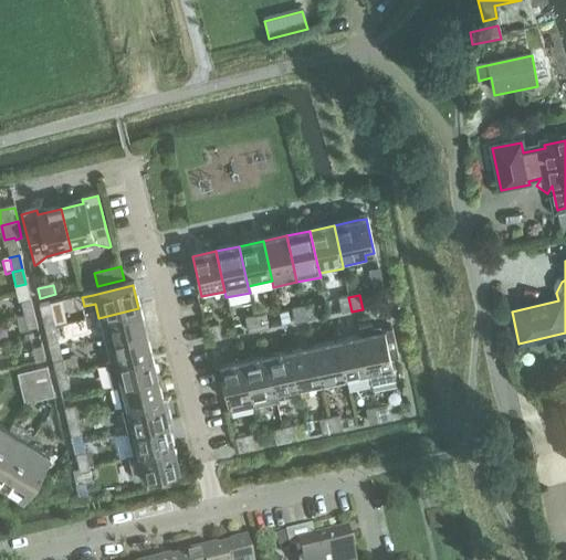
[(342,314),(352,312),(348,297),(338,299),(342,314)]
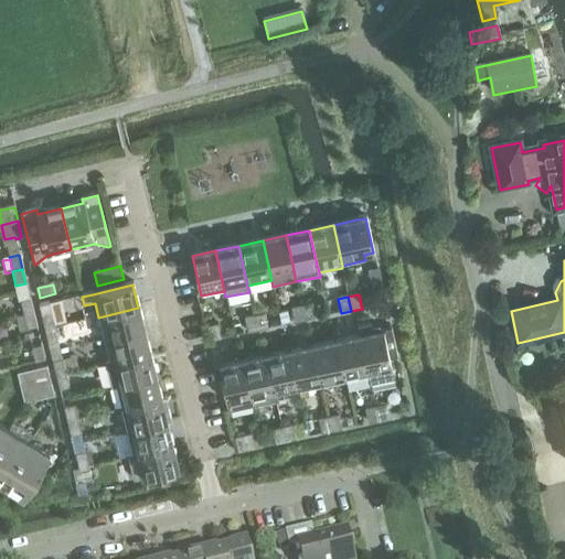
[(333,300),(324,302),(328,315),(337,313),(333,300)]
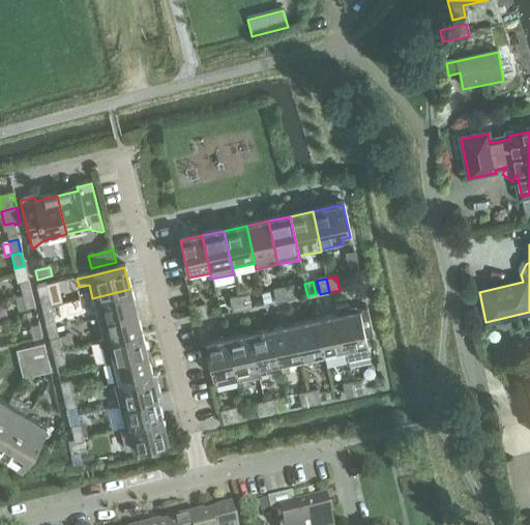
[(20,285),(23,298),(31,296),(28,283),(20,285)]
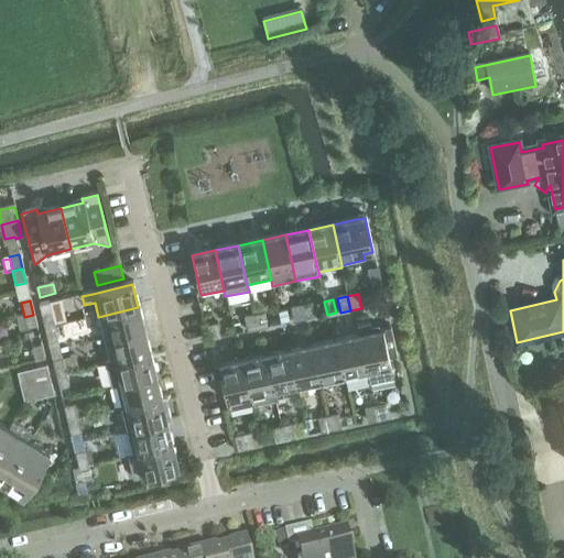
[(49,304),(39,307),(44,330),(54,328),(49,304)]
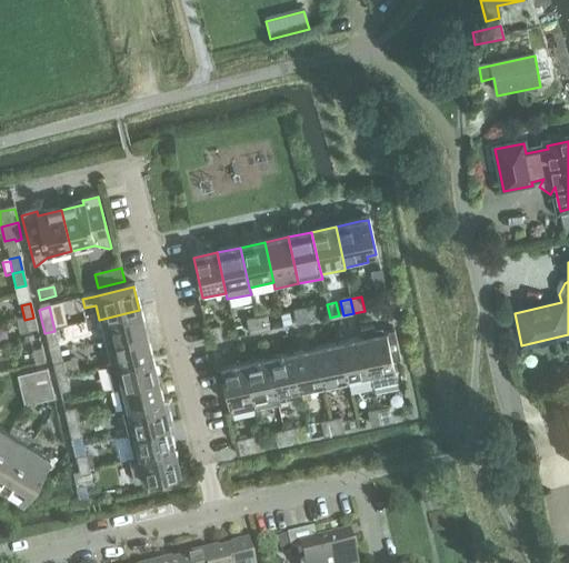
[(313,307),(303,309),(307,324),(317,322),(313,307)]
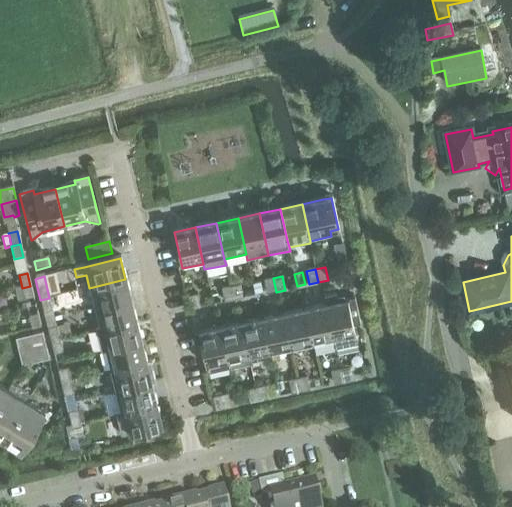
[(267,294),(276,292),(273,278),(264,280),(267,294)]
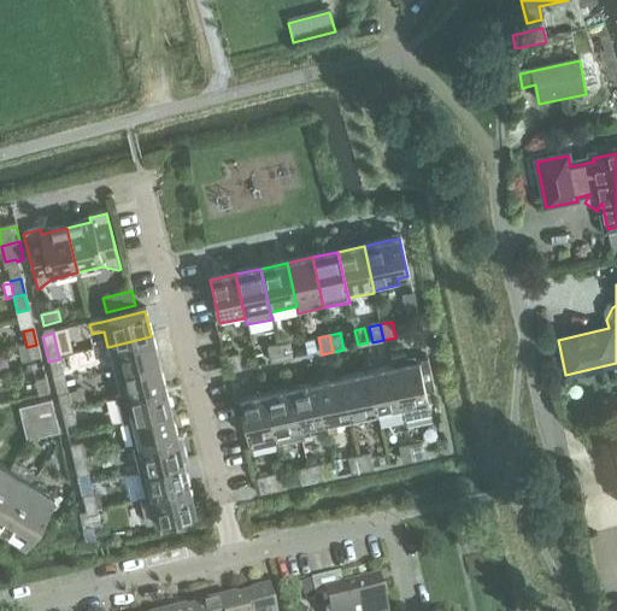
[(107,347),(113,372),(158,362),(151,336),(107,347)]
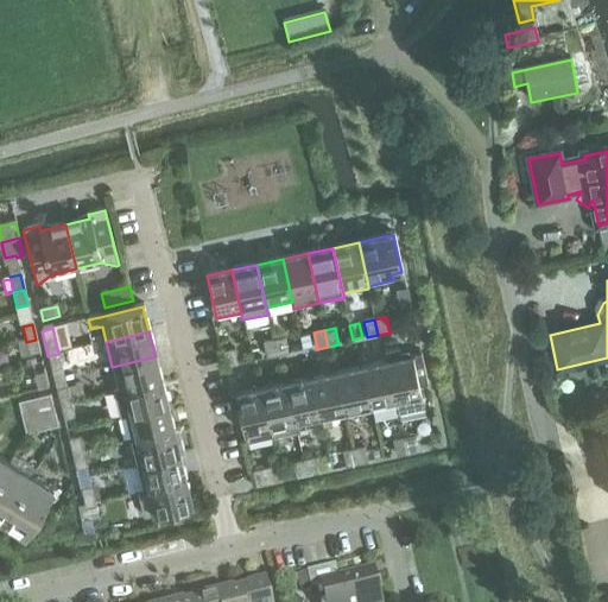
[(309,337),(301,338),(303,352),(312,350),(309,337)]
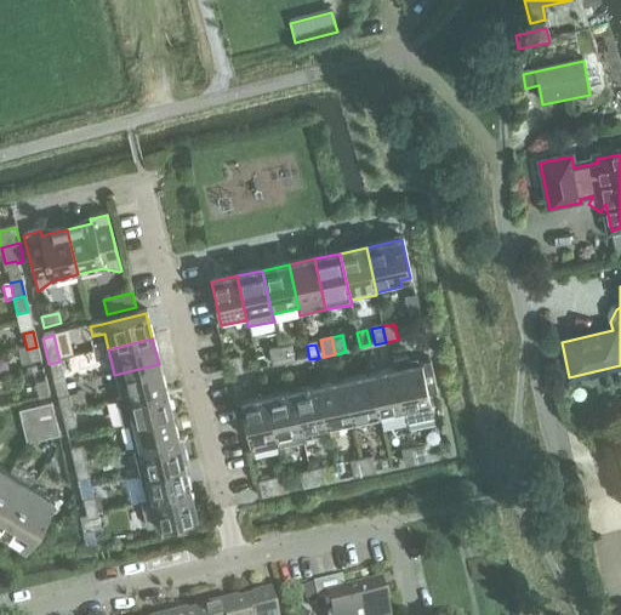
[(41,363),(36,347),(27,349),(30,365),(41,363)]
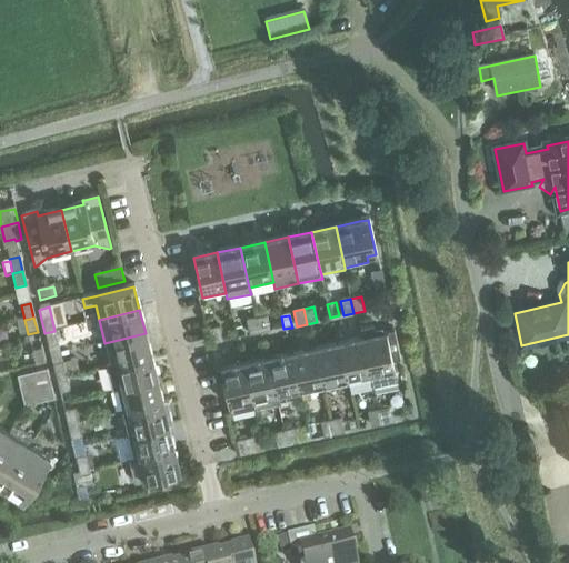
[(267,318),(257,320),(260,334),(270,332),(267,318)]
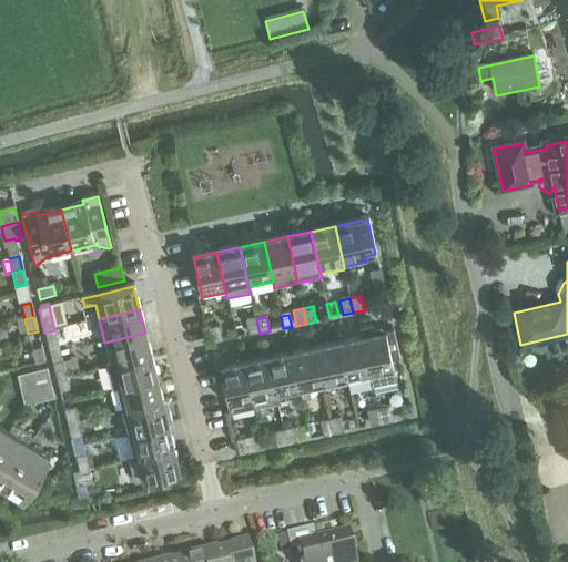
[(250,336),(260,334),(256,319),(246,322),(250,336)]
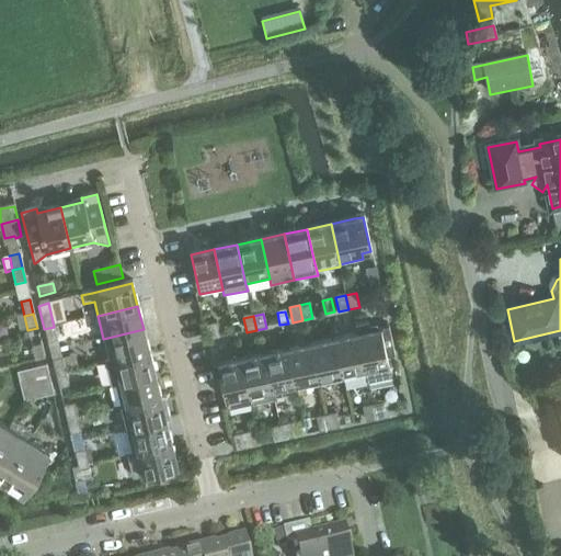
[(209,340),(219,338),(217,324),(206,326),(209,340)]
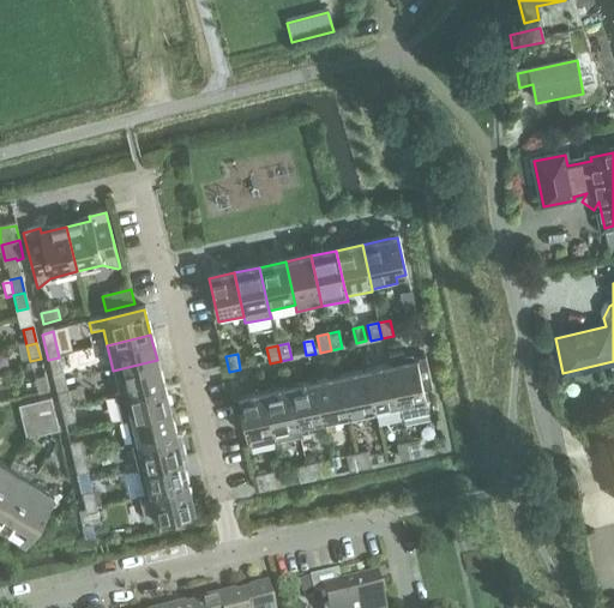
[(403,354),(390,357),(392,367),(402,410),(401,410),(403,420),(428,414),(427,405),(423,392),(433,390),(426,360),(405,363),(403,354)]
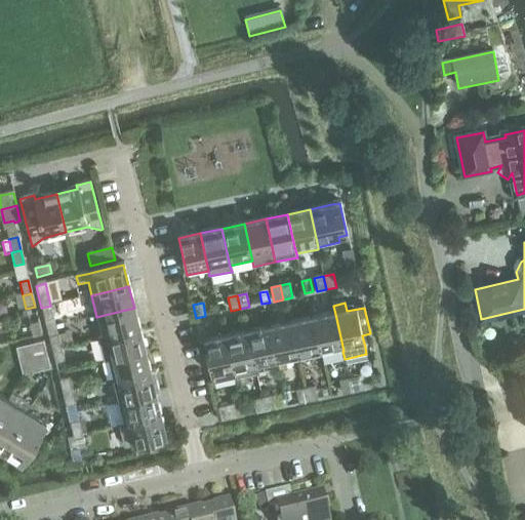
[(54,319),(50,306),(41,308),(45,321),(54,319)]
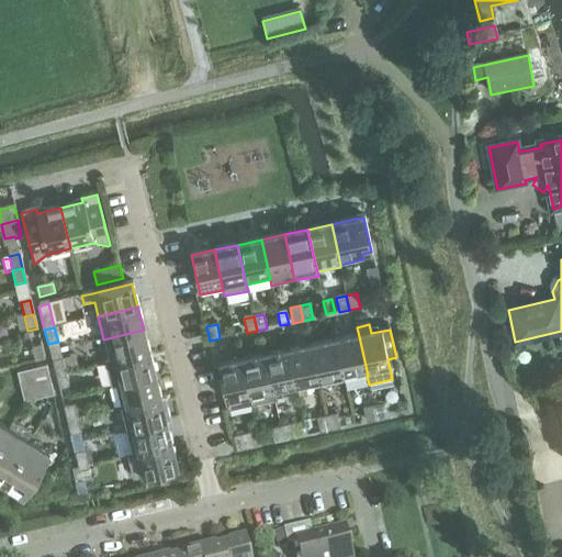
[(144,330),(103,340),(109,363),(110,363),(149,354),(144,330)]
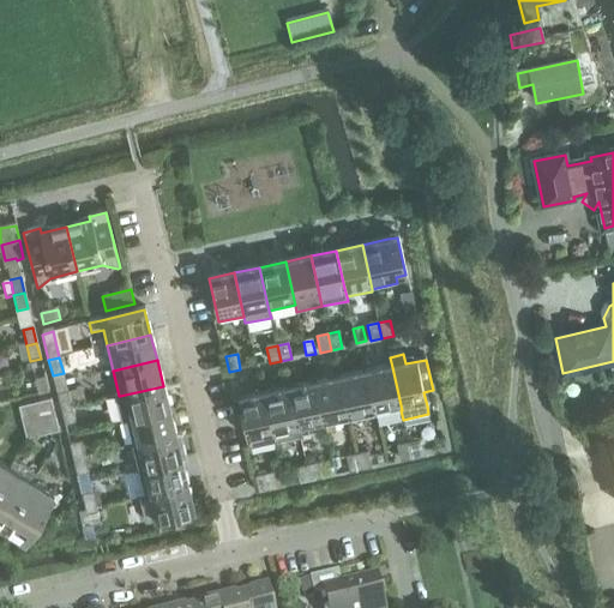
[(392,367),(366,372),(375,416),(401,410),(402,410),(392,367)]
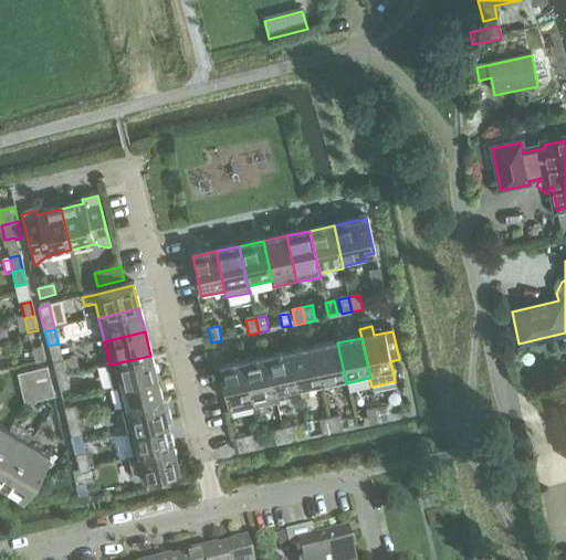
[(337,342),(314,348),(323,388),(346,383),(337,342)]
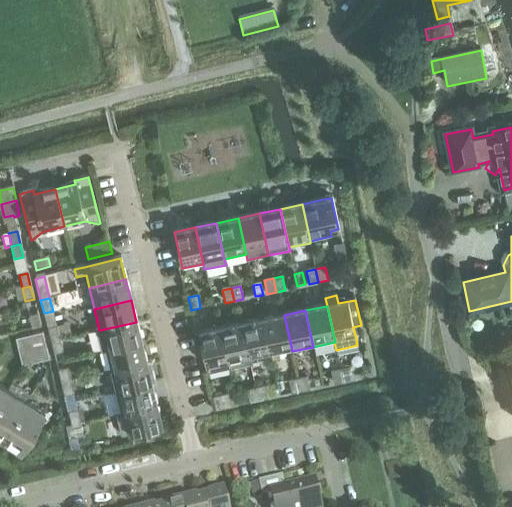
[(32,331),(41,328),(38,315),(29,318),(32,331)]
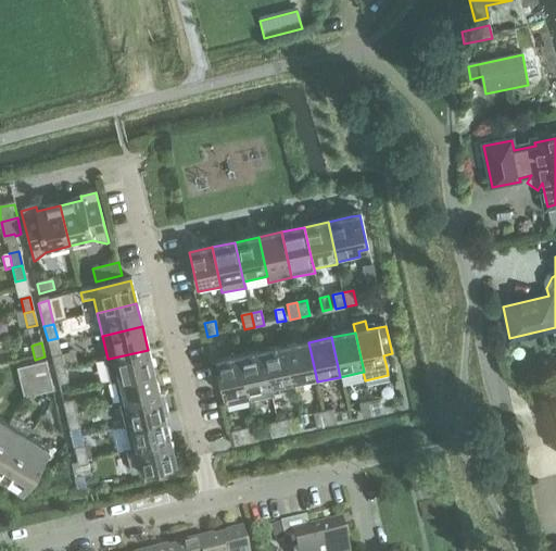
[(308,342),(286,347),(294,387),(317,382),(308,342)]
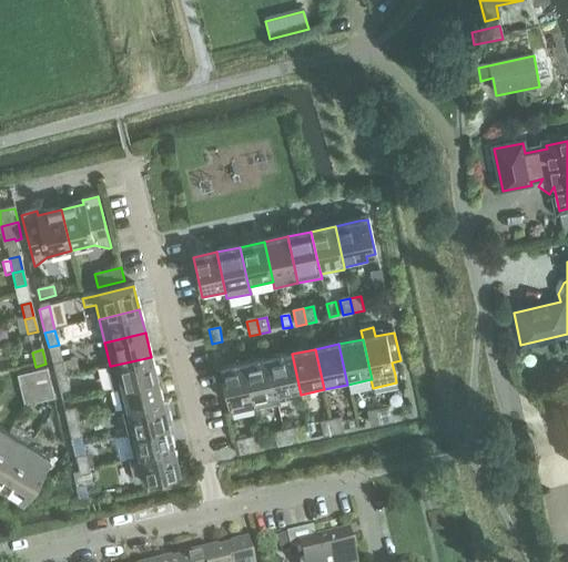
[(276,399),(277,399),(301,395),(292,354),(267,359),(276,399)]
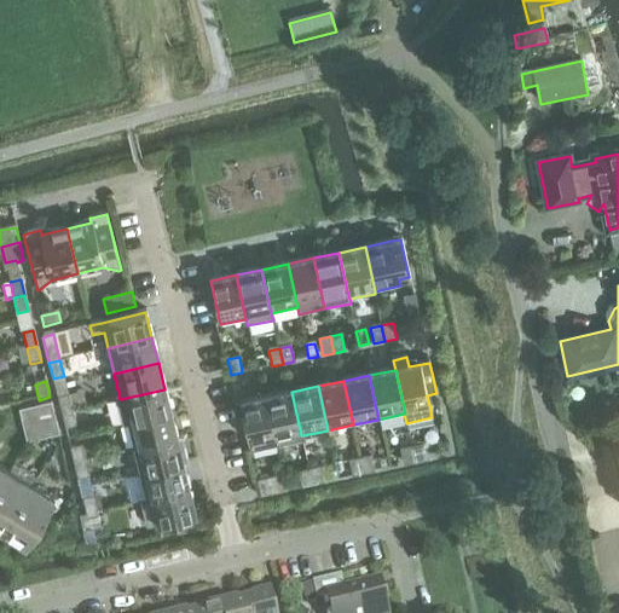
[(120,399),(115,400),(121,427),(122,427),(127,426),(171,415),(165,389),(121,399),(120,399)]
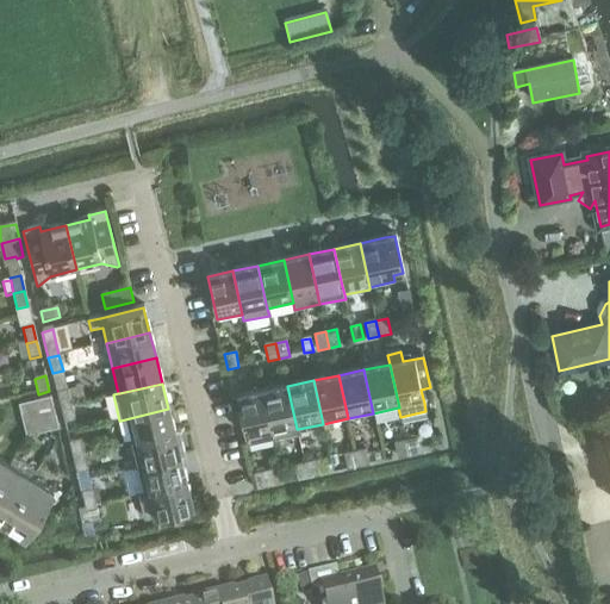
[(287,386),(262,392),(273,440),(299,435),(298,429),(297,429),(287,386)]
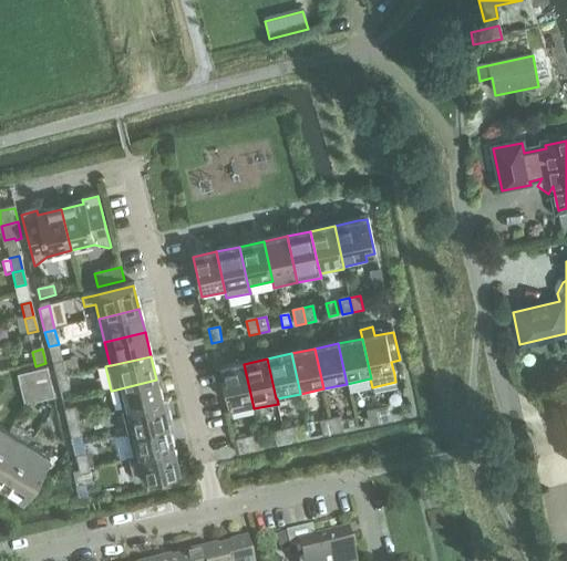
[(563,369),(553,370),(555,383),(566,381),(566,361),(562,362),(563,369)]
